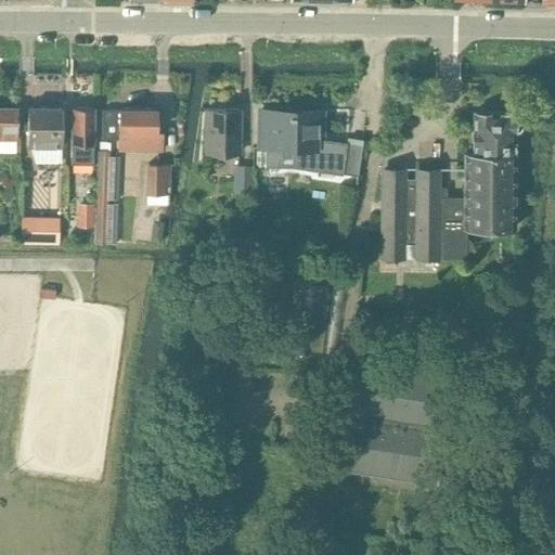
[(0,138),(16,139),(17,106),(0,105),(0,138)]
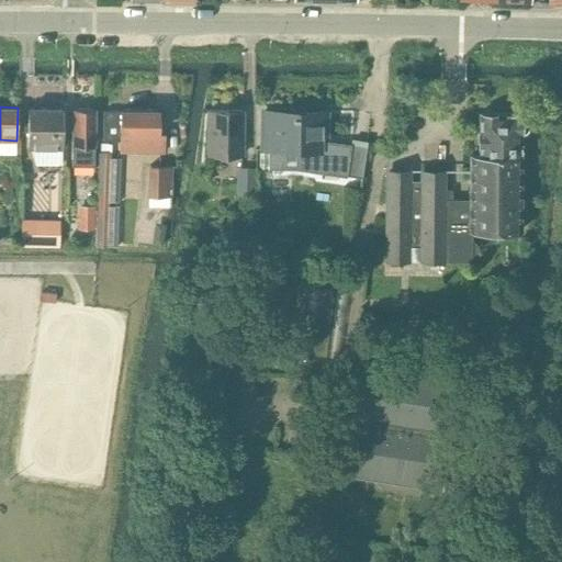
[(29,108),(27,144),(27,148),(30,148),(36,166),(62,166),(63,145),(63,108),(29,108)]
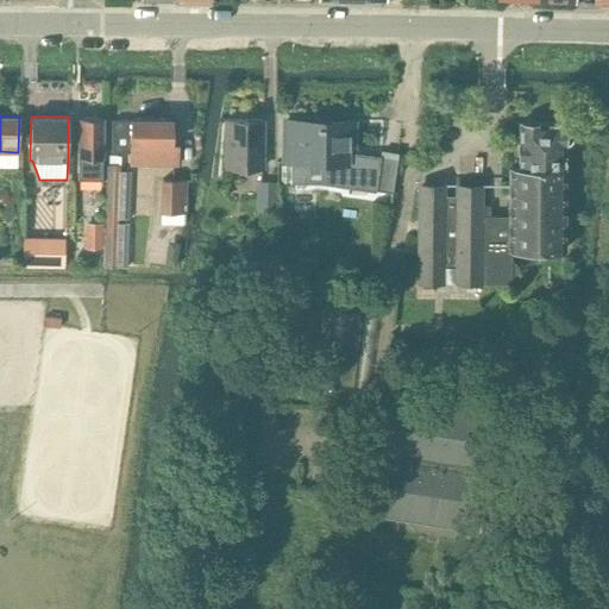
[(102,180),(102,118),(79,118),(77,180),(102,180)]
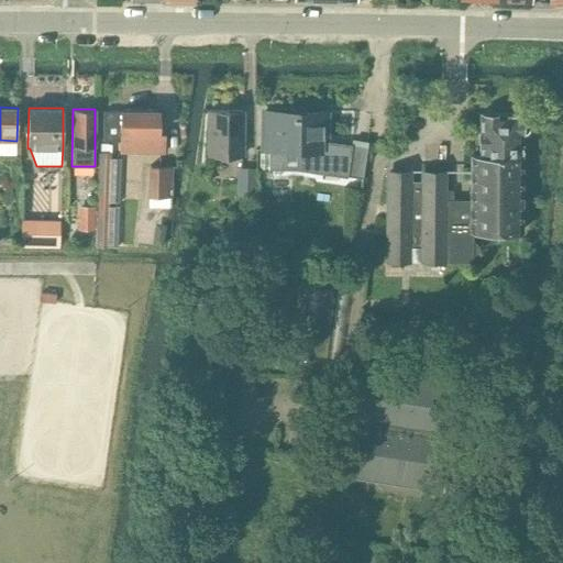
[(121,152),(164,153),(164,133),(158,133),(158,110),(122,109),(122,111),(105,111),(103,141),(121,141),(121,152)]
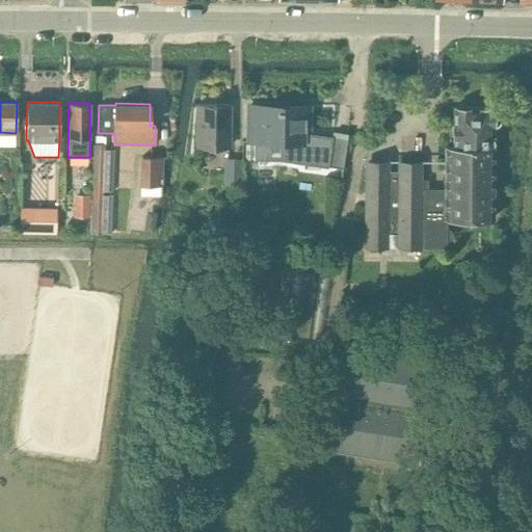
[(228,147),(229,105),(197,104),(197,147),(228,147)]
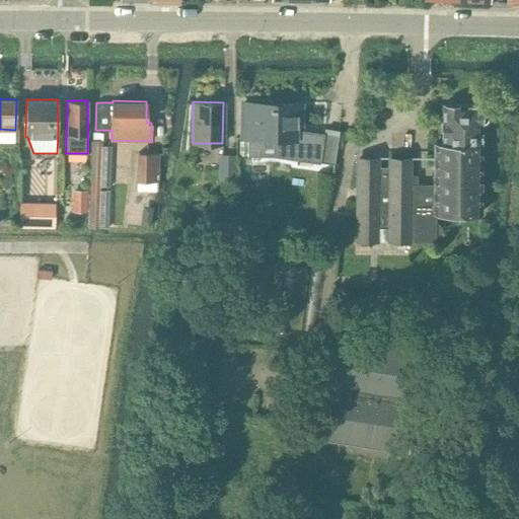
[(241,138),(244,138),(296,139),(296,126),(302,126),(302,102),(282,102),(282,105),(241,105),(241,106),(243,106),(243,137),(241,137),(241,138)]
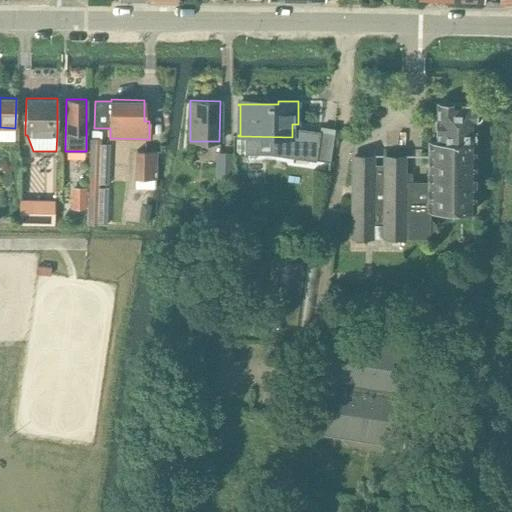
[(436,141),(476,142),(476,138),(476,137),(476,136),(476,121),(480,117),(480,107),(477,104),(475,104),(475,103),(437,103),(437,120),(436,120),(435,131),(436,131),(436,141)]
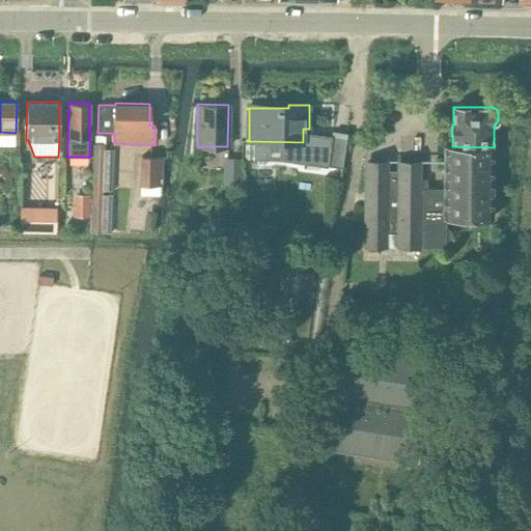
[(339,178),(346,135),(346,134),(332,132),(327,166),(320,165),(318,176),(339,178)]
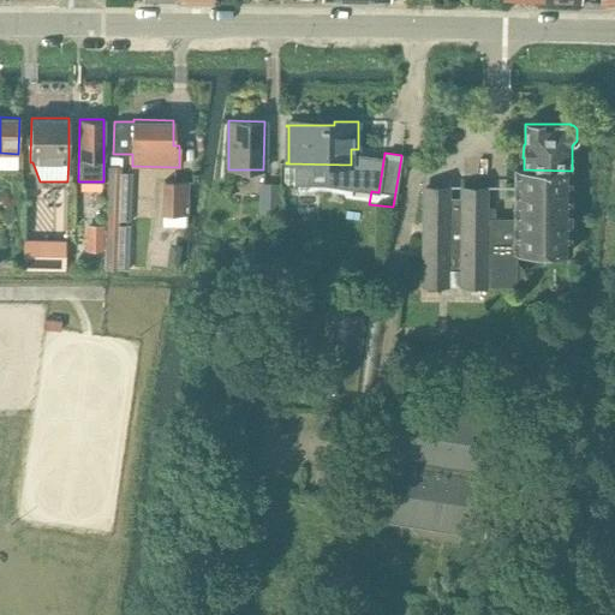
[(107,167),(105,269),(118,269),(118,258),(119,237),(125,238),(125,225),(119,225),(121,167),(107,167)]
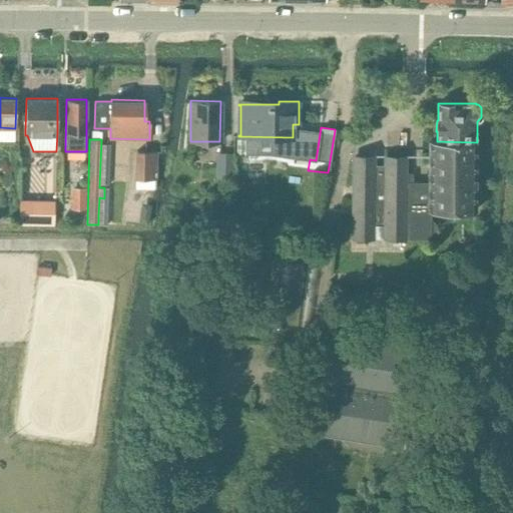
[(477,142),(437,141),(429,141),(428,182),(427,209),(429,209),(475,210),(477,142)]
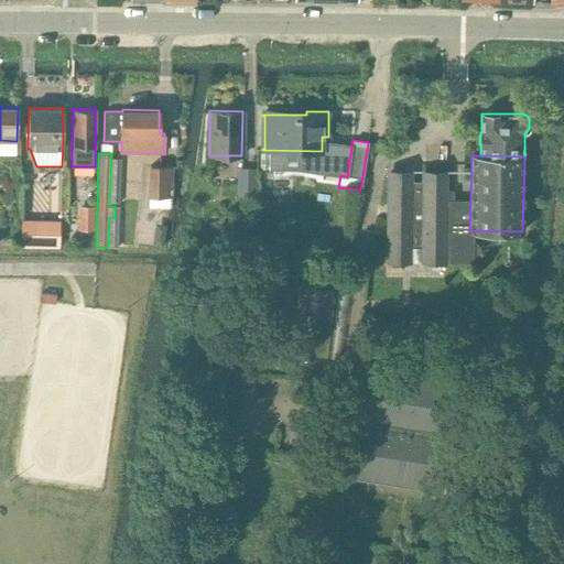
[(149,197),(171,197),(172,166),(150,166),(149,197)]
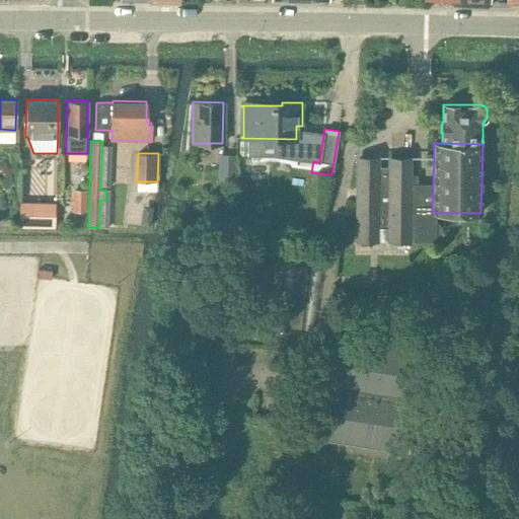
[(218,180),(234,180),(234,155),(219,155),(218,180)]
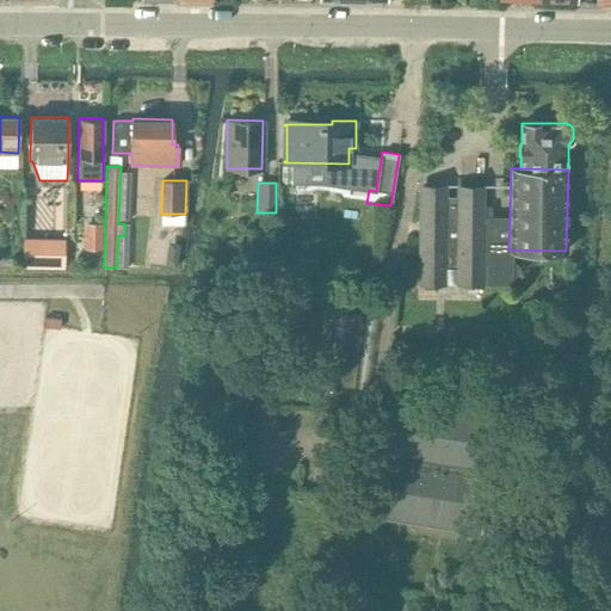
[(450,284),(451,197),(445,197),(445,189),(419,189),(418,264),(418,283),(450,284)]
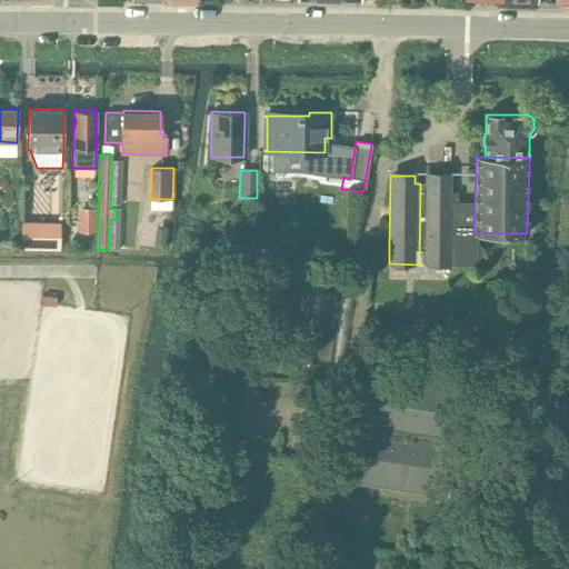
[(420,183),(419,265),(448,265),(448,263),(475,263),(486,252),(477,240),(476,232),(473,232),(475,202),(450,202),(450,177),(426,177),(426,183),(420,183)]
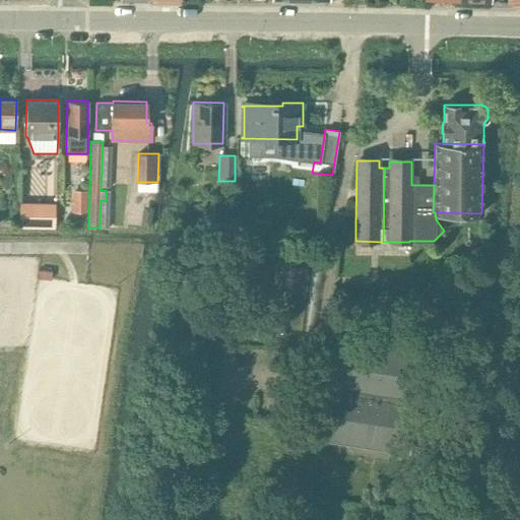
[(87,213),(87,190),(72,190),(71,212),(73,212),(73,222),(86,222),(86,212),(87,213)]
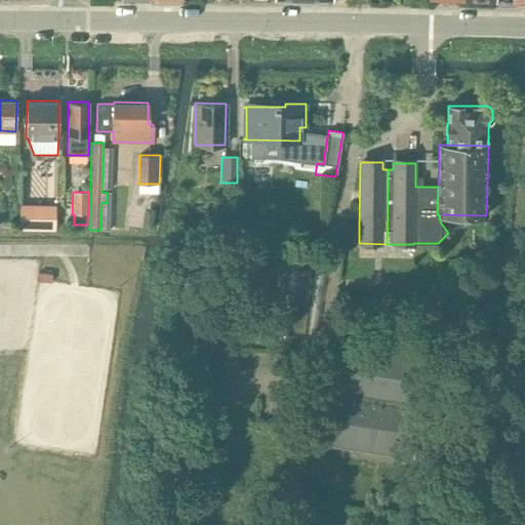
[(56,205),(19,205),(19,231),(19,232),(56,232),(56,205)]
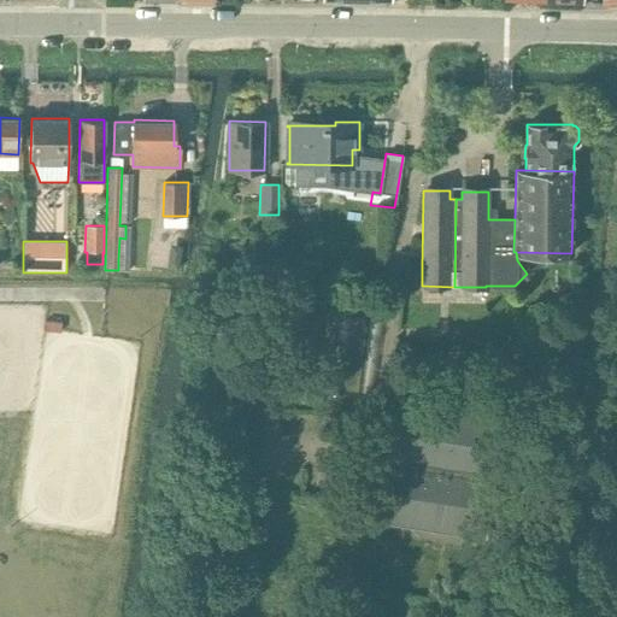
[(336,350),(363,353),(366,318),(353,316),(348,344),(338,342),(336,350)]
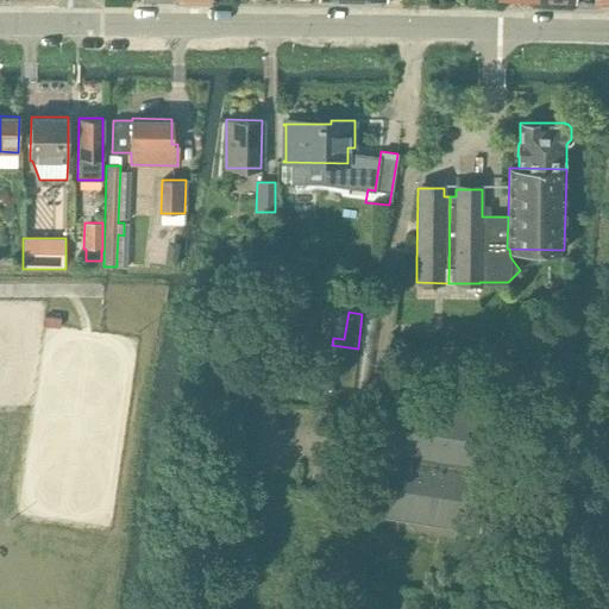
[(358,349),(332,345),(331,352),(343,353),(338,384),(352,387),(358,349)]
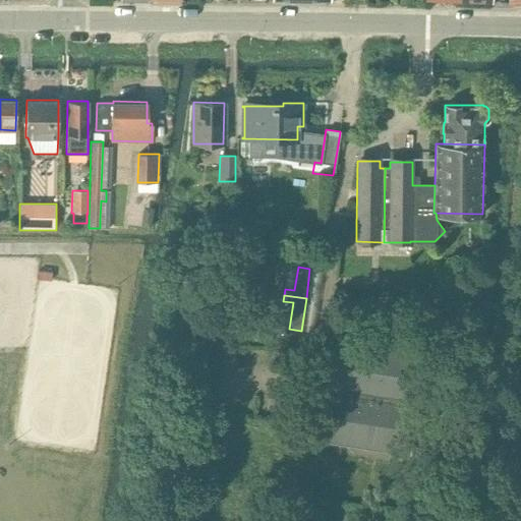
[(423,352),(344,340),(329,443),(407,454),(423,352)]
